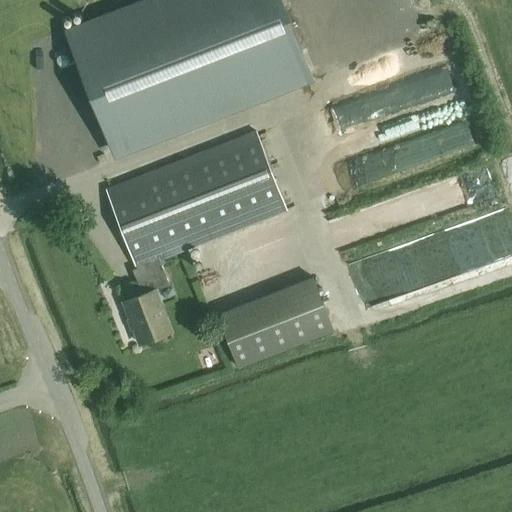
[(281,0),(141,0),(66,30),(113,151),(310,74),(281,0)]
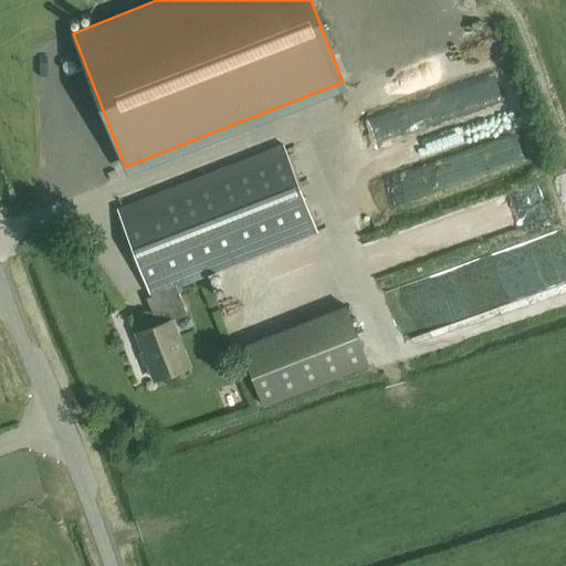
[(427,84),(500,67),(494,42),(421,59),(427,84)]
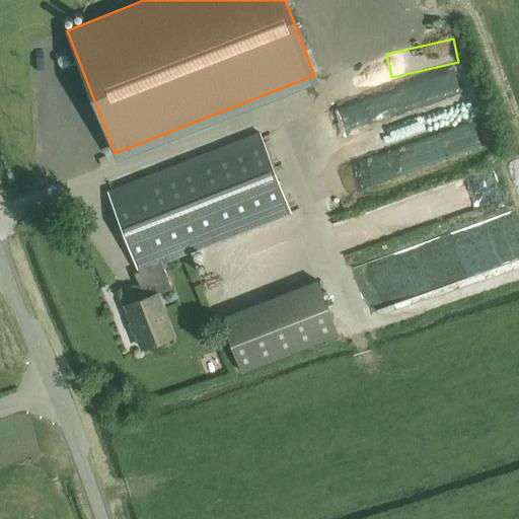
[(314,115),(366,97),(357,71),(306,88),(314,115)]
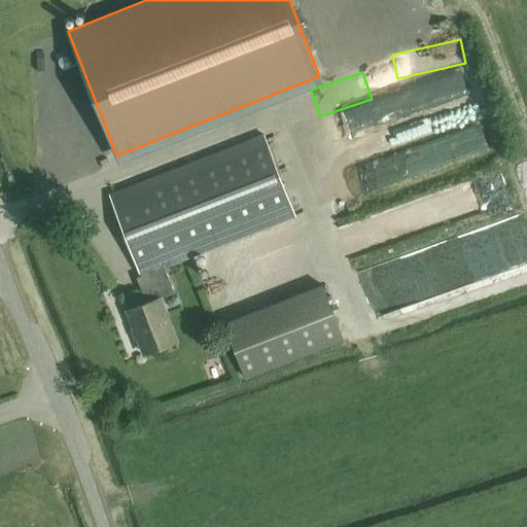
[(325,157),(473,102),(464,77),(336,126),(340,137),(320,144),(325,157)]
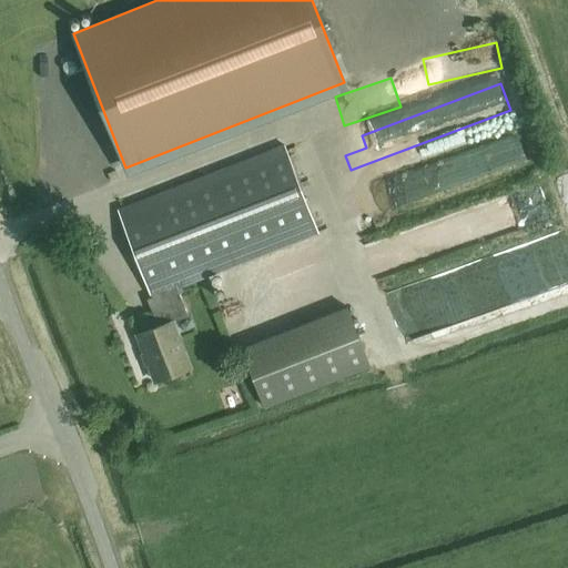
[(527,132),(350,176),(356,202),(534,158),(527,132)]
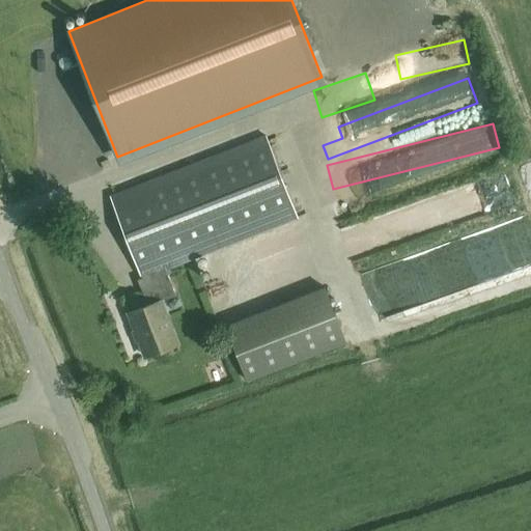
[(178,345),(161,301),(175,296),(165,271),(298,219),(266,135),(110,196),(141,279),(137,281),(144,299),(140,300),(144,308),(128,314),(145,358),(178,345)]
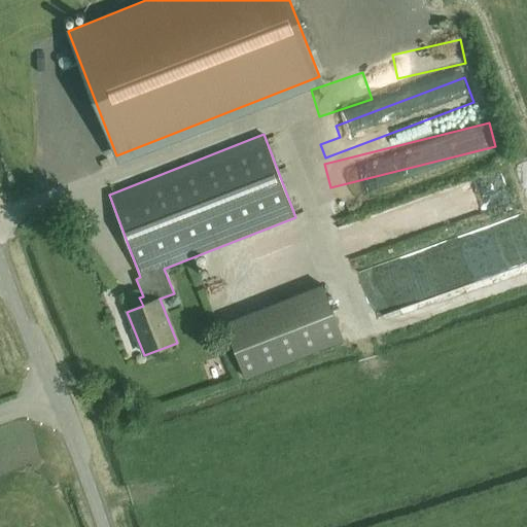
[(101,170),(109,167),(106,160),(99,163),(101,170)]
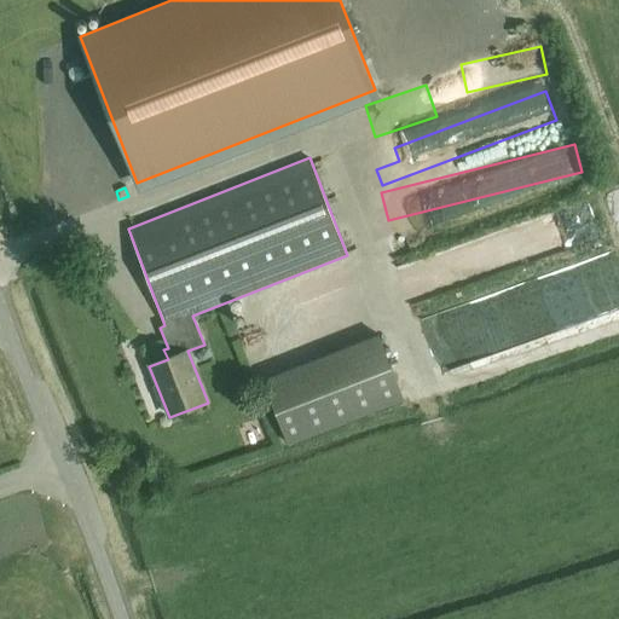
[(522,248),(563,235),(563,233),(579,227),(574,210),(577,209),(573,197),(495,225),(499,237),(516,231),(522,248)]
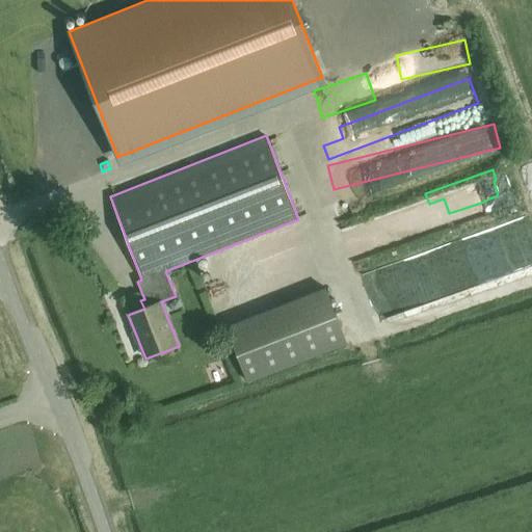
[(325,289),(227,326),(248,381),(346,344),(325,289)]
